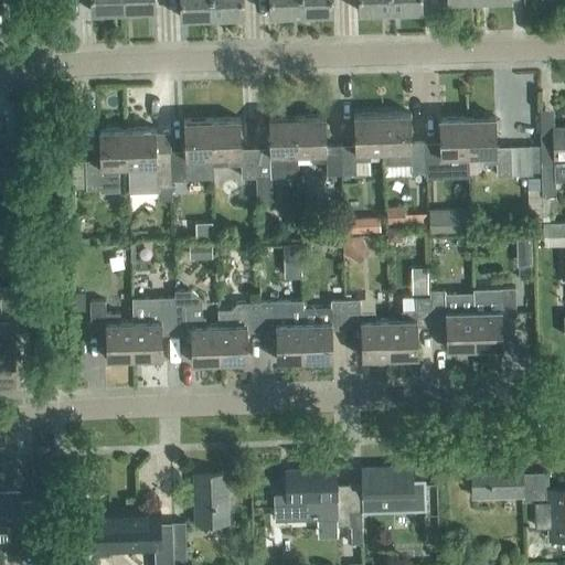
[(91,0),(92,12),(123,11),(121,0),(91,0)]
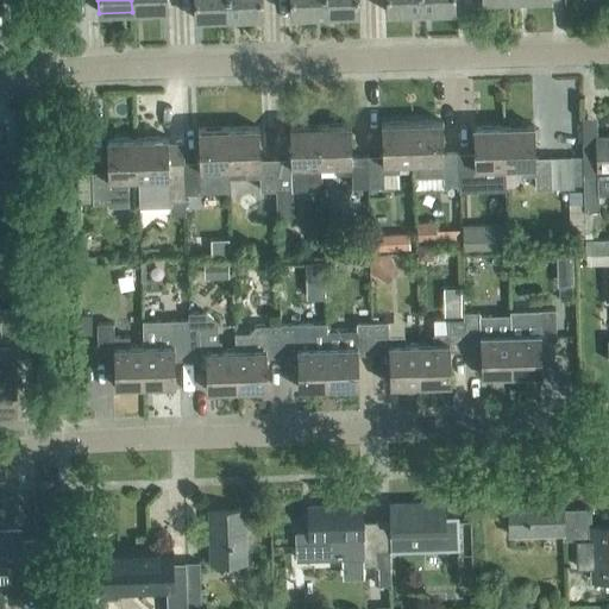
[(131,0),(132,12),(165,11),(164,0),(131,0)]
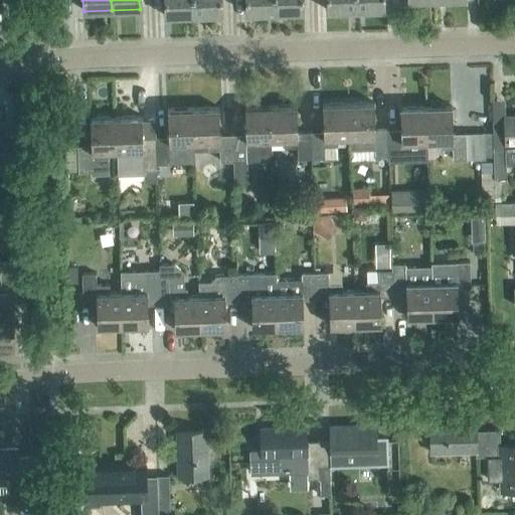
[(163,0),(165,16),(193,15),(192,0),(163,0)]
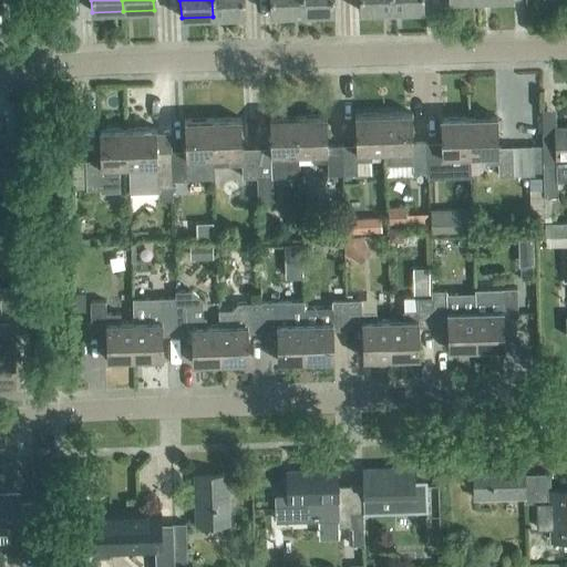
[(212,0),(213,17),(244,17),(243,0),(212,0)]
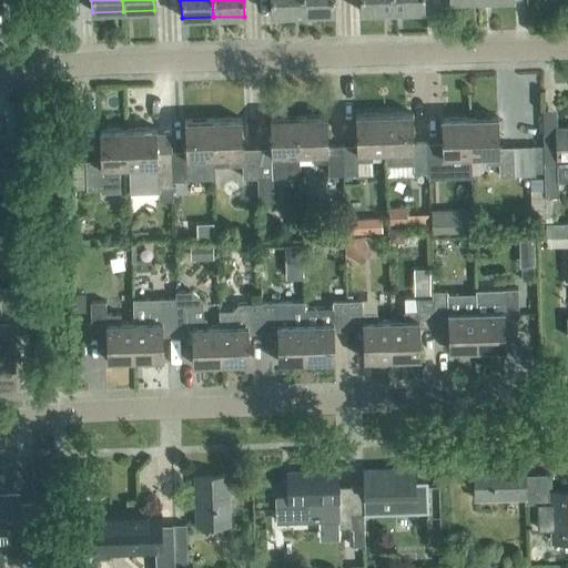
[(270,0),(271,16),(303,14),(302,0),(270,0)]
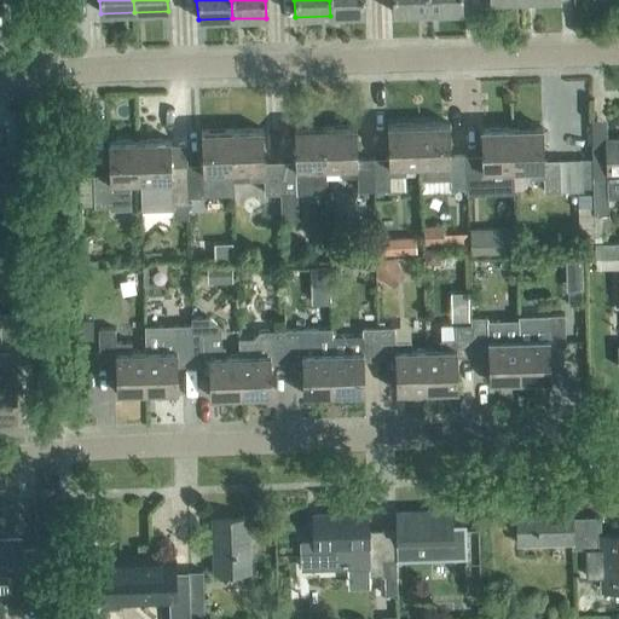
[(329,0),(330,16),(364,15),(363,0),(329,0)]
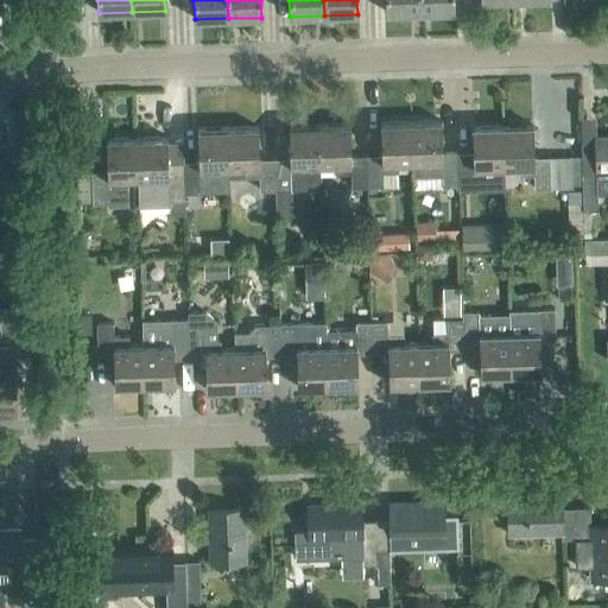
[(385,0),(386,13),(419,12),(418,0),(385,0)]
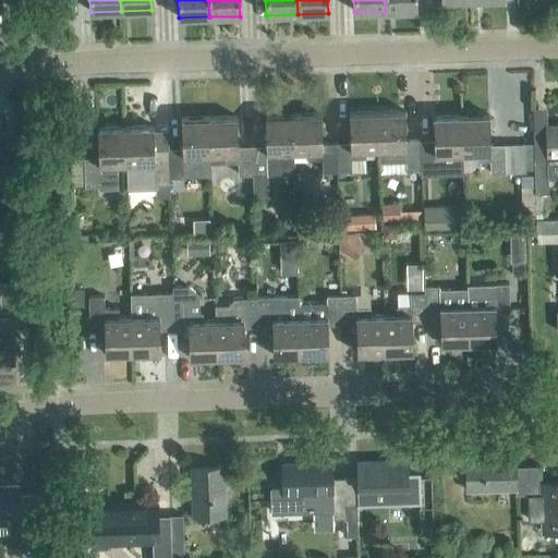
[(384,0),(385,11),(415,10),(415,0),(384,0)]
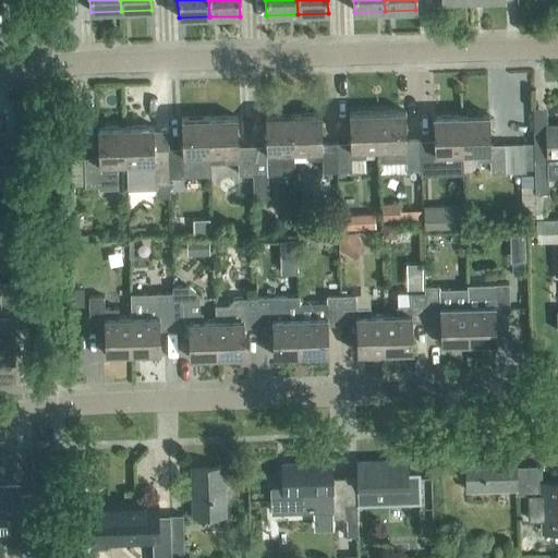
[(557,125),(546,126),(546,108),(533,108),(535,194),(548,194),(548,177),(557,176),(557,125)]
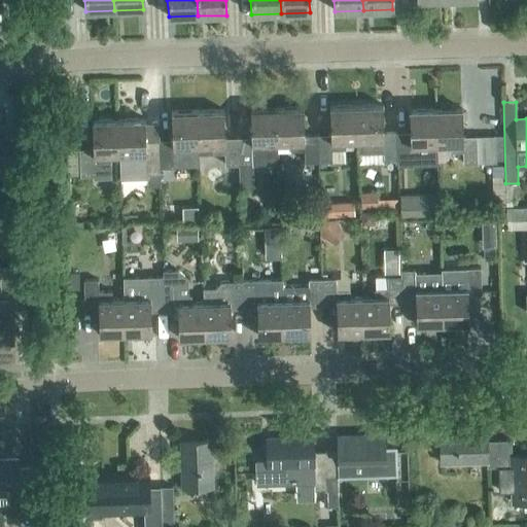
[(357,141),(357,153),(383,152),(384,160),(396,160),(396,133),(383,133),(382,105),(355,106),(357,141)]
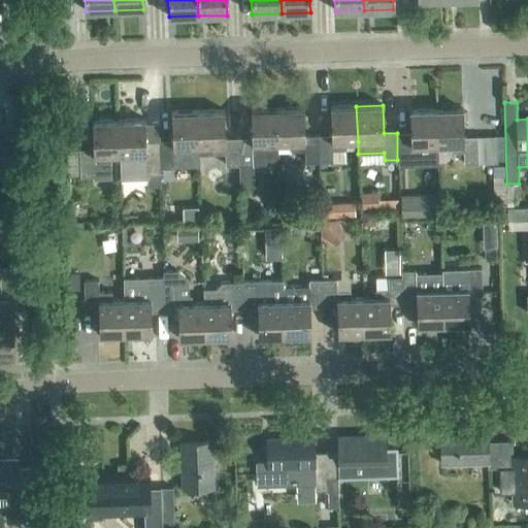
[(345,141),(358,141),(356,106),(330,106),(331,135),(318,135),(319,162),(332,162),(332,150),(345,149),(345,141)]
